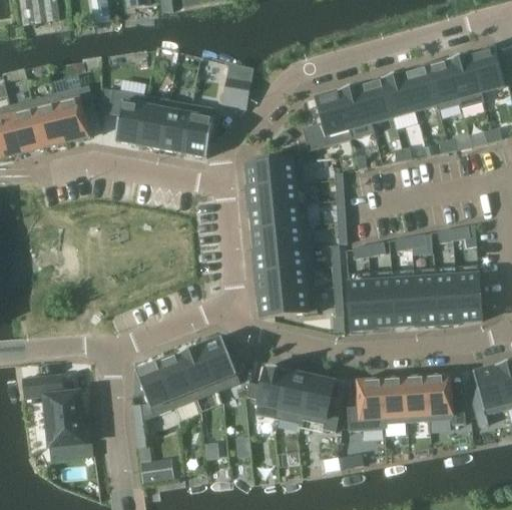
[(18,0),(22,25),(58,18),(55,0),(18,0)]
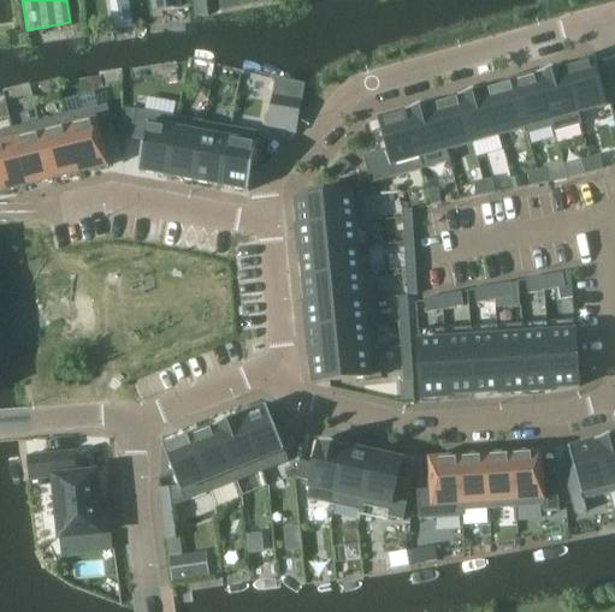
[(110,0),(113,22),(120,25),(131,24),(128,0),(110,0)]
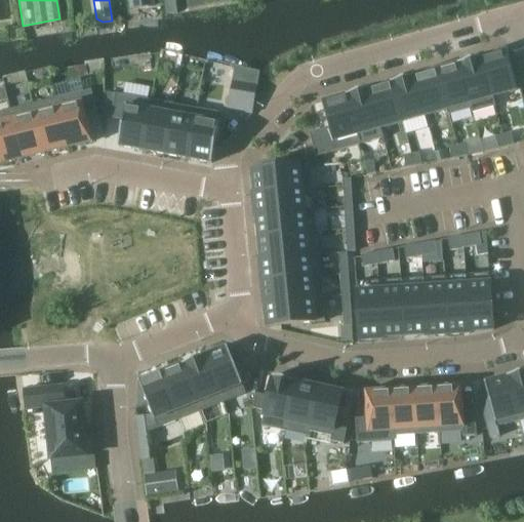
[(163,0),(165,12),(176,10),(174,0),(163,0)]
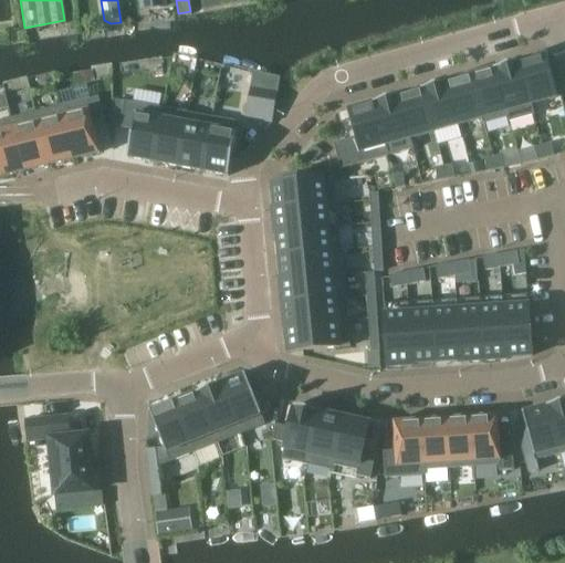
[(543,52),(519,59),(531,102),(555,95),(543,52)]
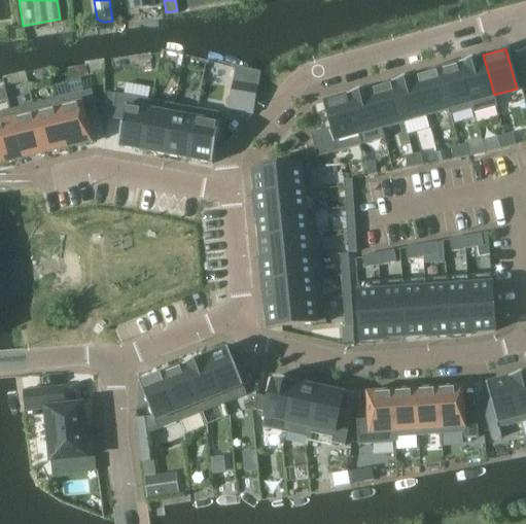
[(483,55),(460,62),(472,106),(471,106),(472,111),(474,111),(497,104),(494,95),(483,55)]
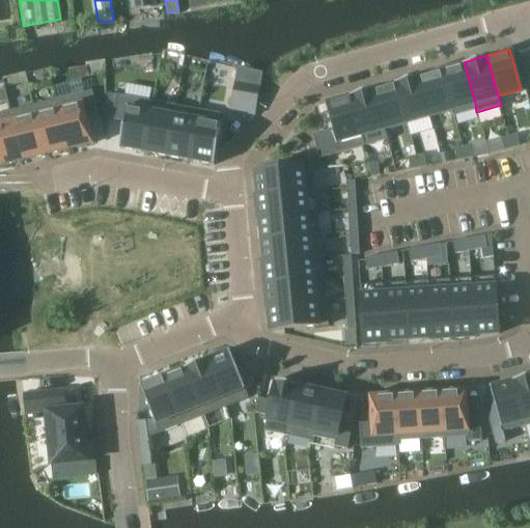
[(464,62),(441,68),(452,109),(451,109),(452,114),(452,113),(475,107),(476,107),(464,62)]
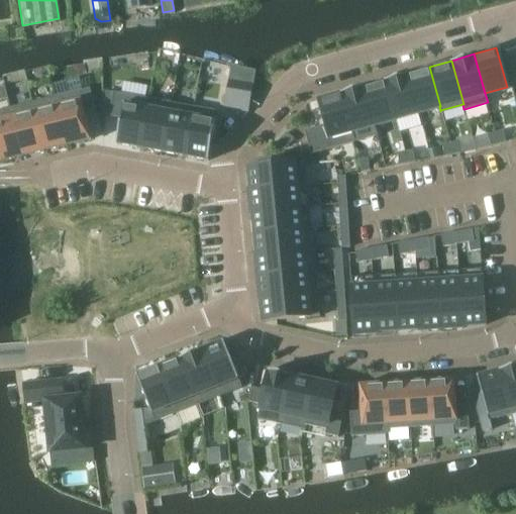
[(429,67),(407,73),(418,112),(439,106),(440,106),(429,67)]
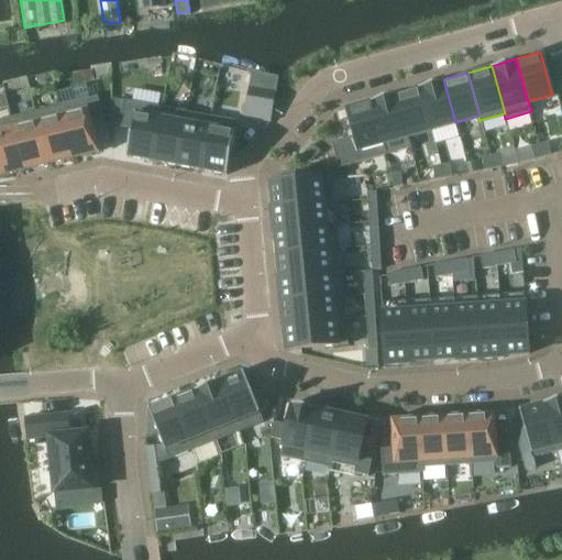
[(443,79),(419,86),(431,129),(449,123),(455,122),(443,79)]
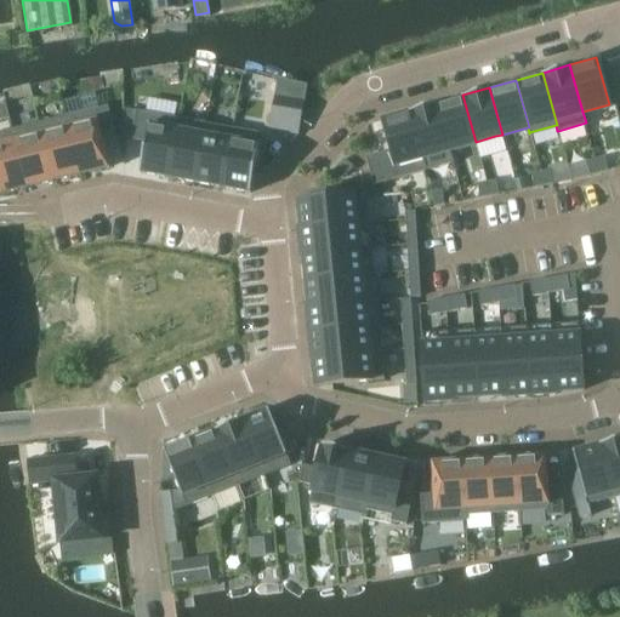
[(148,103),(175,107),(177,97),(149,93),(148,103)]
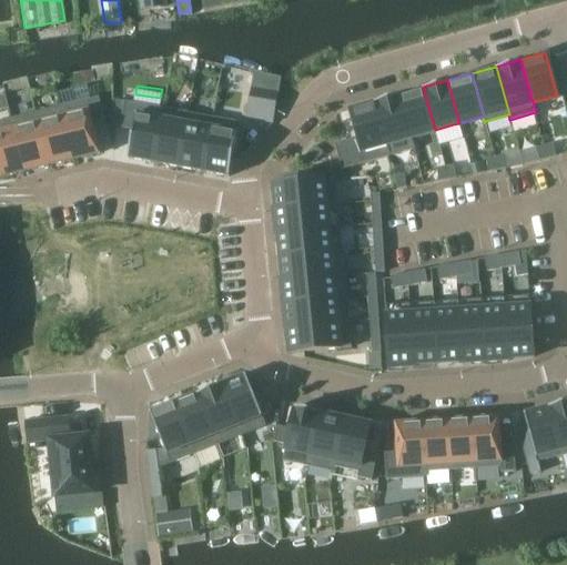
[(251,87),(249,96),(257,97),(262,98),(264,89),(251,87)]
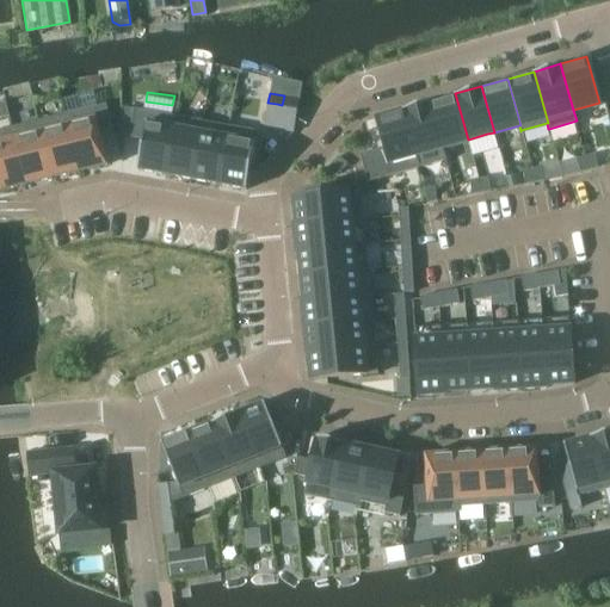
[(455,93),(429,100),(442,147),(468,140),(455,93)]
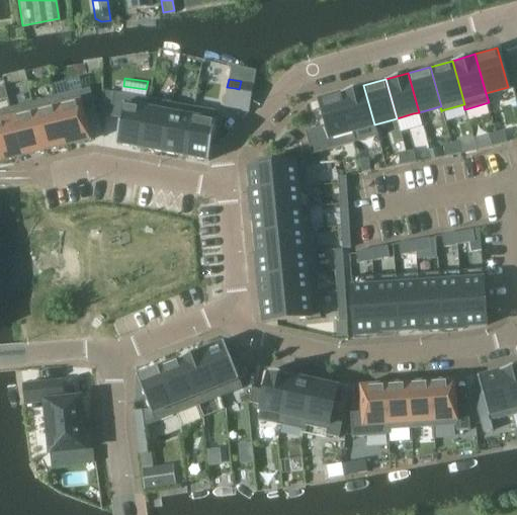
[(241,81),(239,89),(252,91),(253,83),(241,81)]
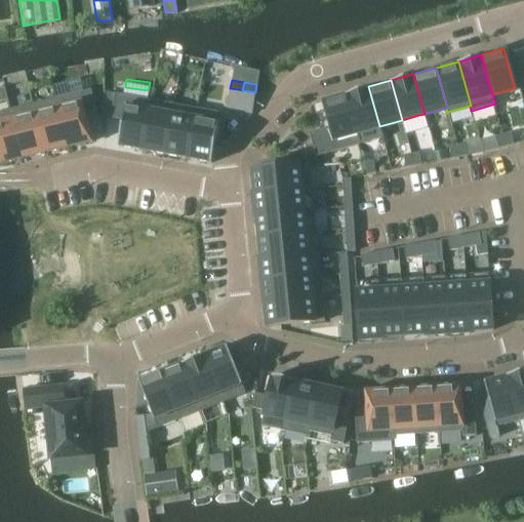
[(368,86),(346,92),(360,142),(383,135),(379,126),(368,86)]
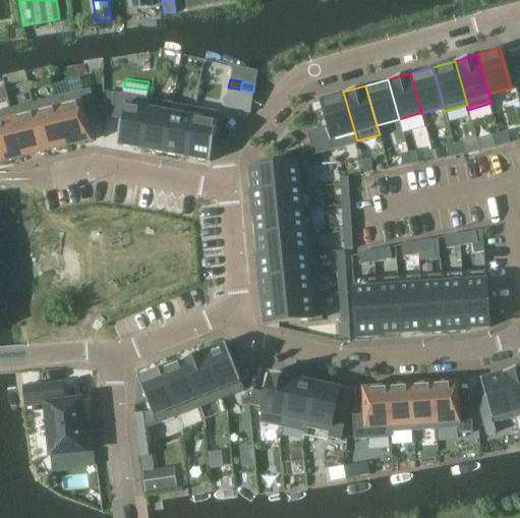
[(78,90),(55,95),(67,145),(91,138),(84,113),(96,111),(90,87),(78,90)]
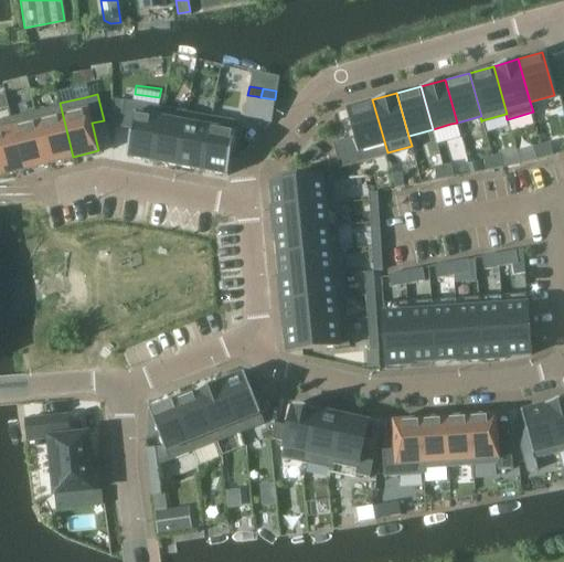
[(247,95),(244,115),(253,116),(255,103),(256,96),(247,95)]
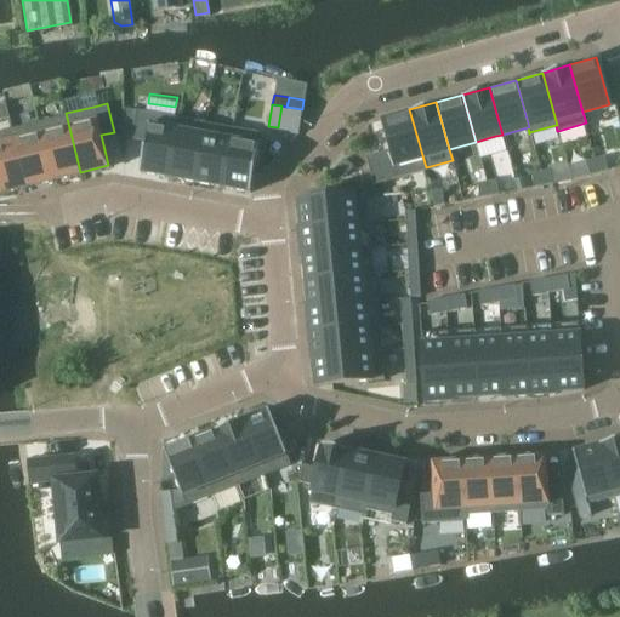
[(136,108),(130,137),(144,140),(140,170),(168,175),(178,115),(151,110),(136,108)]
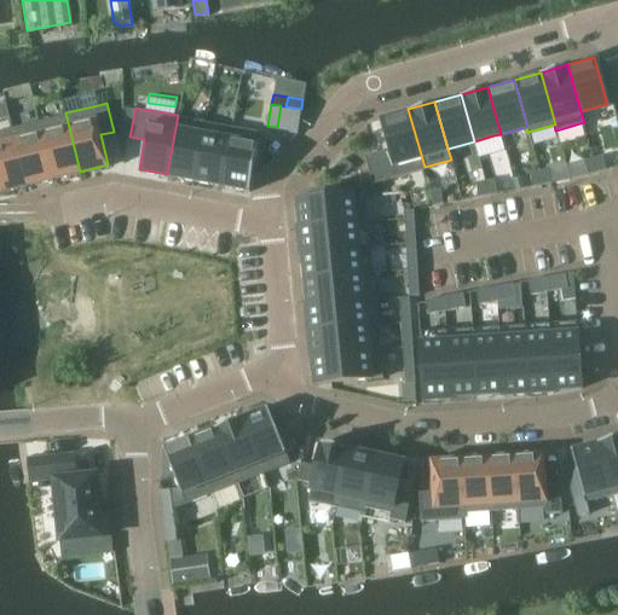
[(376,151),(373,151),(376,166),(381,179),(397,175),(425,167),(408,109),(381,117),(390,148),(376,151)]
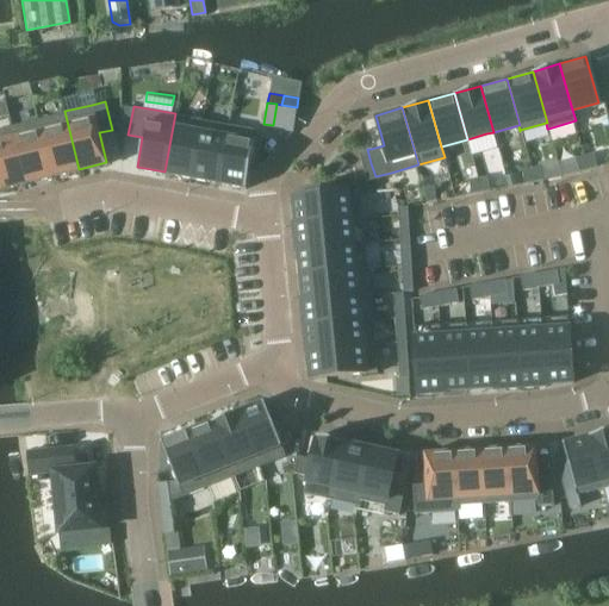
[(64,111),(38,118),(51,175),(79,169),(64,111)]
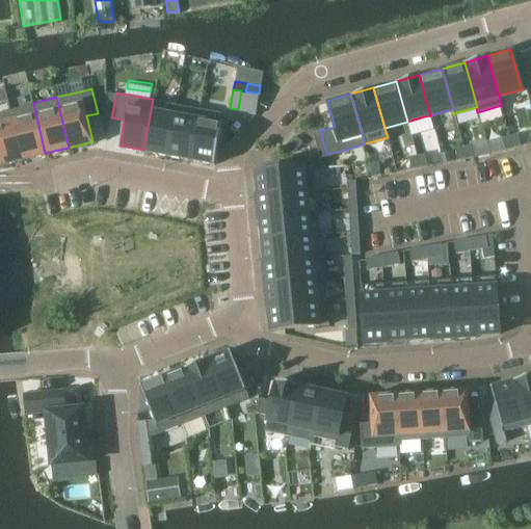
[(240,97),(238,109),(246,111),(248,99),(240,97)]
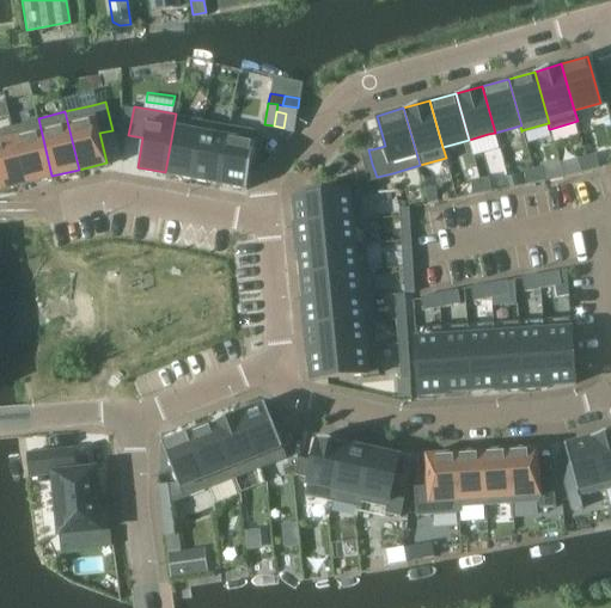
[(176,114),(165,172),(191,177),(202,118),(176,114)]
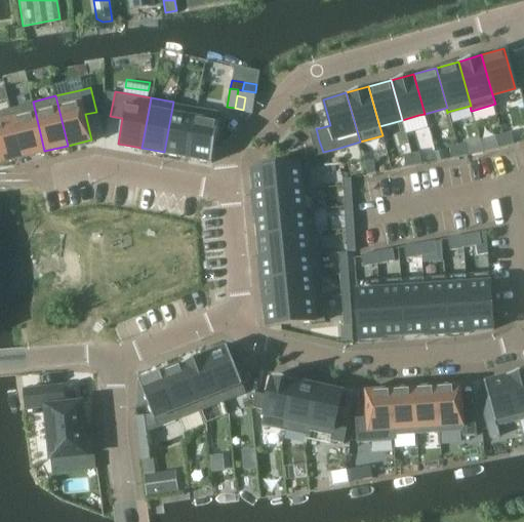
[(245,97),(243,110),(251,111),(253,98),(245,97)]
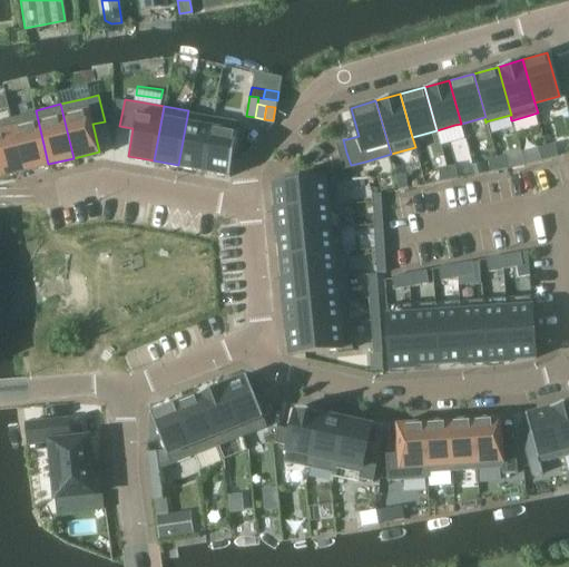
[(36,110),(11,116),(23,169),(48,164),(36,110)]
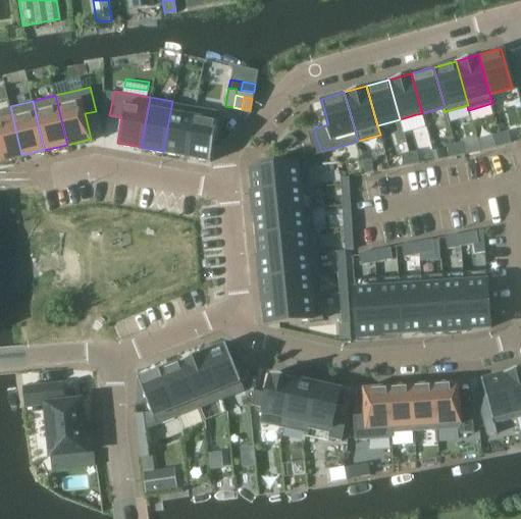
[(172,101),(163,151),(187,155),(196,105),(172,101)]
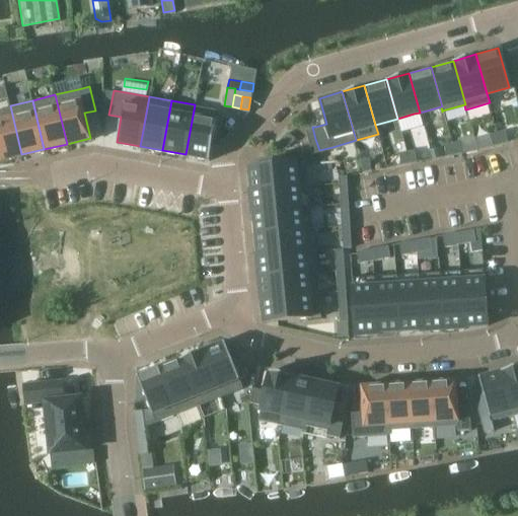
[(195,104),(186,154),(209,159),(218,109),(195,104)]
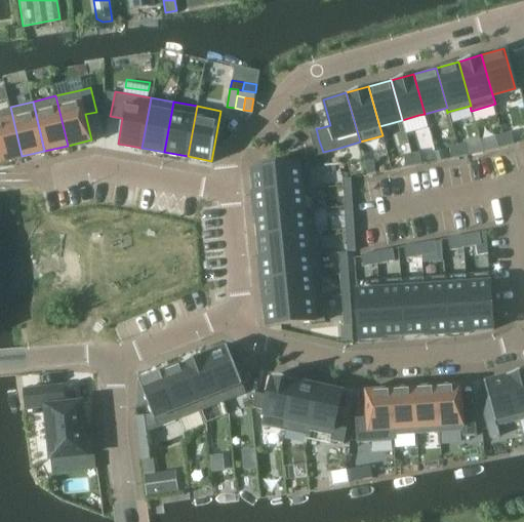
[(10,107),(0,109),(0,161),(22,156),(10,107)]
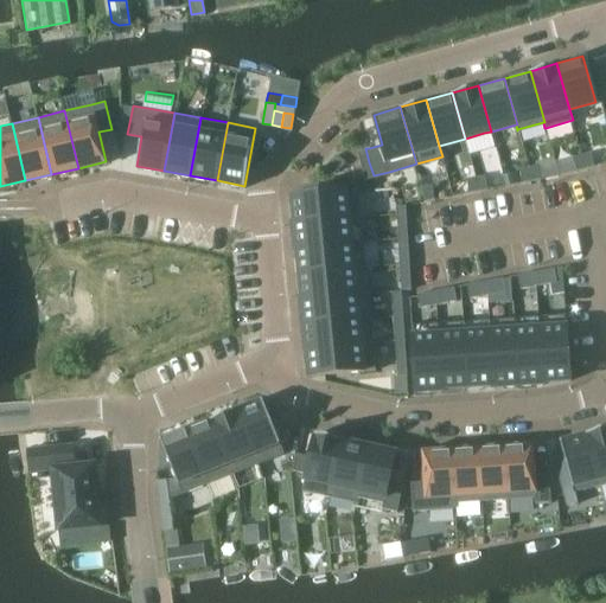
[(365,148),(356,151),(361,165),(369,162),(365,148)]
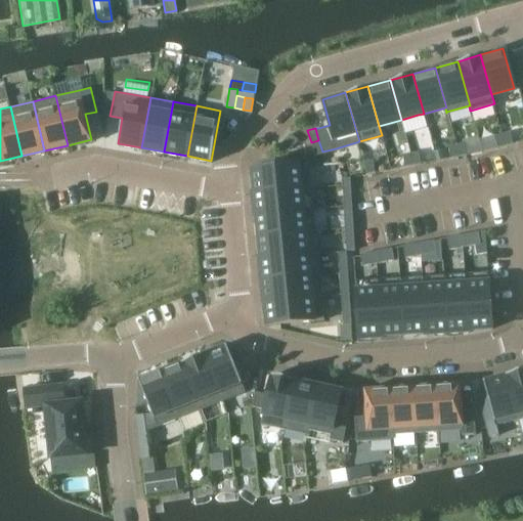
[(509,130),(502,132),(505,143),(513,141),(509,130)]
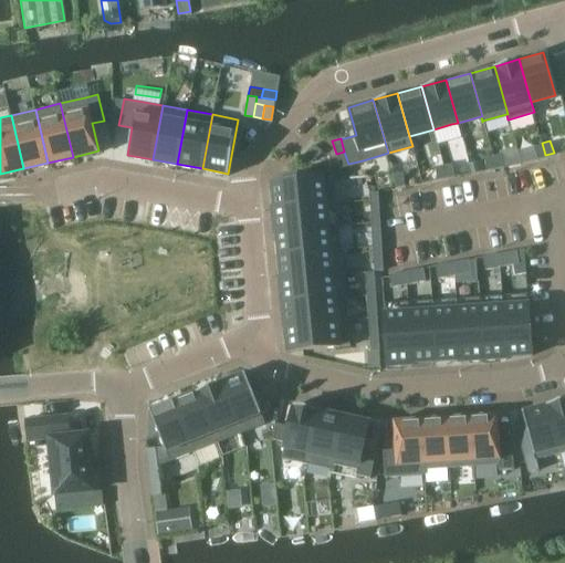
[(542,143),(533,145),(537,158),(545,155),(542,143)]
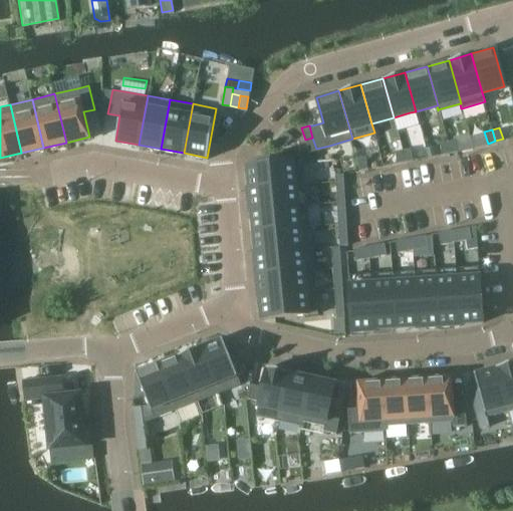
[(312,138),(305,140),(308,152),(316,149),(312,138)]
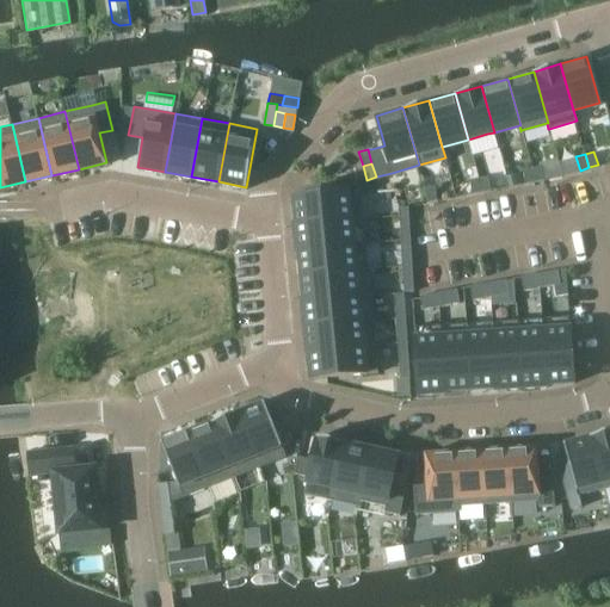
[(531,166),(534,180),(543,179),(541,165),(531,166)]
